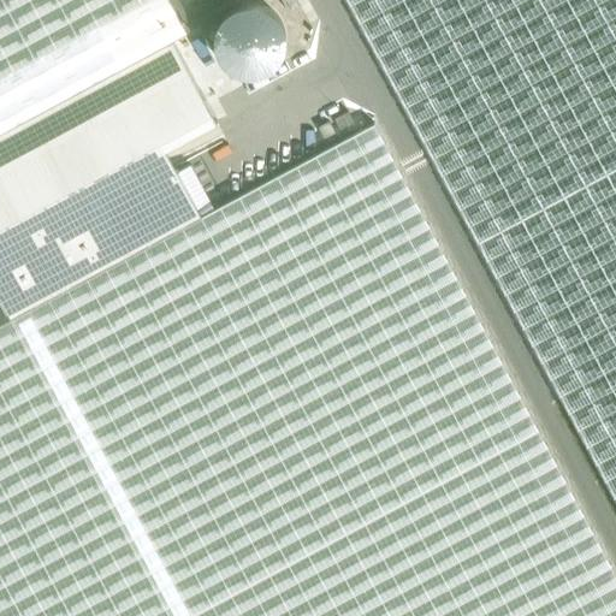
[(0,0),(0,615),(615,615),(615,575),(489,336),(374,123),(201,215),(166,149),(217,122),(172,37),(187,30),(169,0),(0,0)]
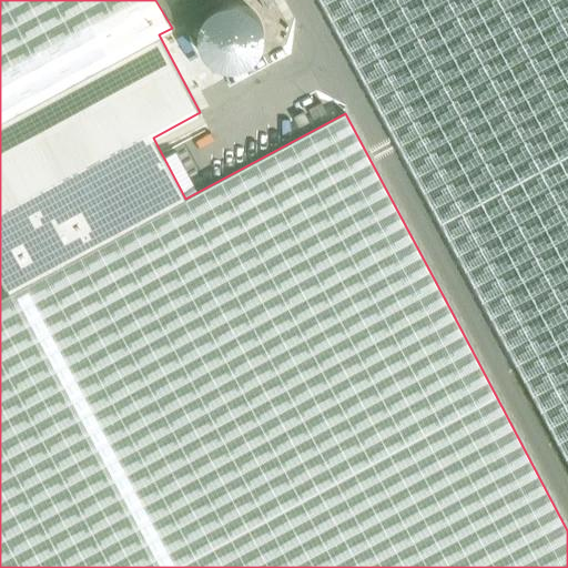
[(273,0),(261,0),(266,10),(276,6),(273,0)]
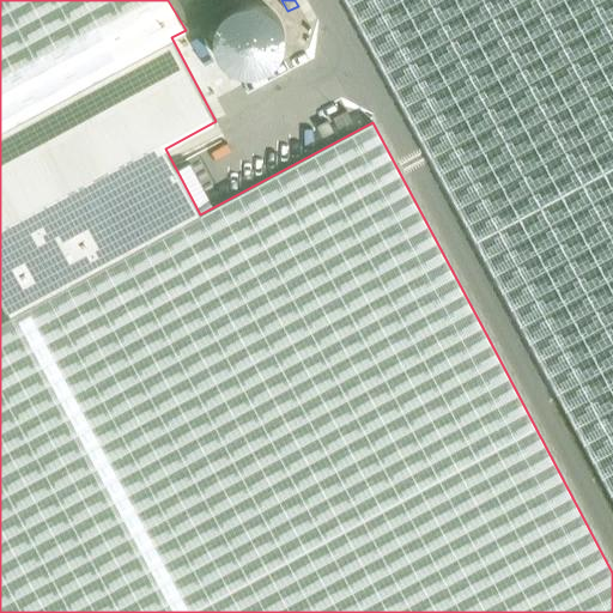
[(612,0),(345,0),(474,241),(612,497),(612,0)]
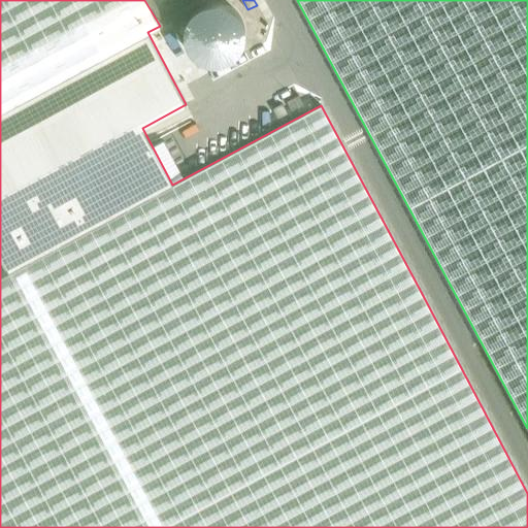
[(237,11),(230,5),(222,2),(212,1),(202,3),(194,8),(187,17),(184,25),(183,35),(186,44),(190,53),(197,58),(205,62),(216,63),(226,61),(233,56),(239,50),(243,40),(244,30),(242,21),(237,11)]
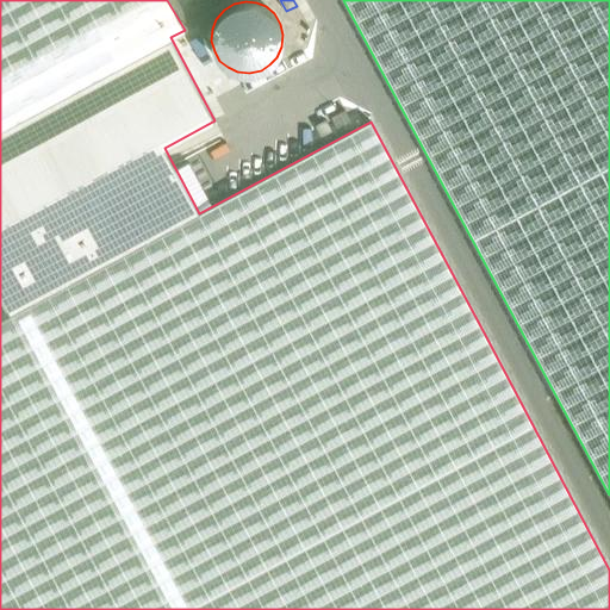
[(349,120),(343,110),(330,117),(336,128),(349,120)]
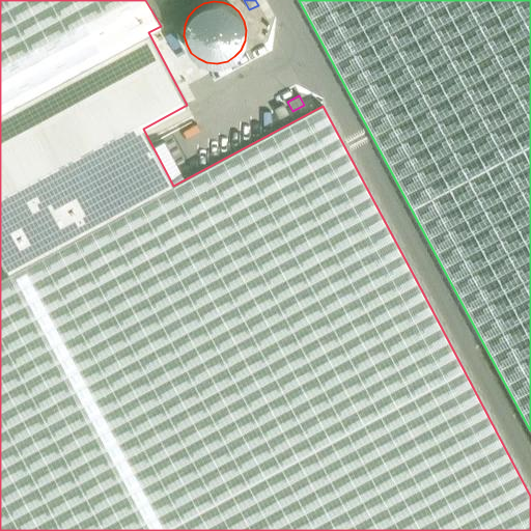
[(289,113),(284,104),(274,109),(279,118),(289,113)]
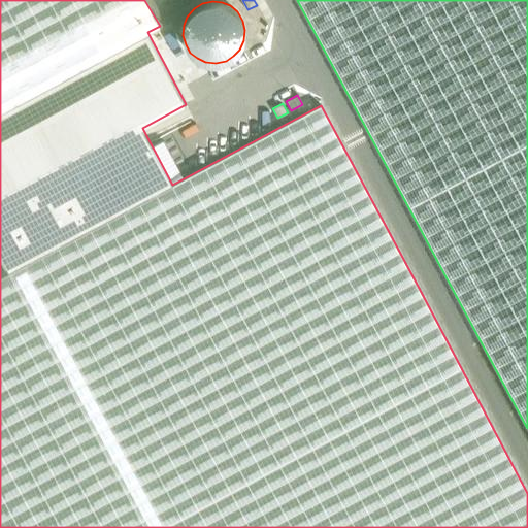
All buildings are outlined.
